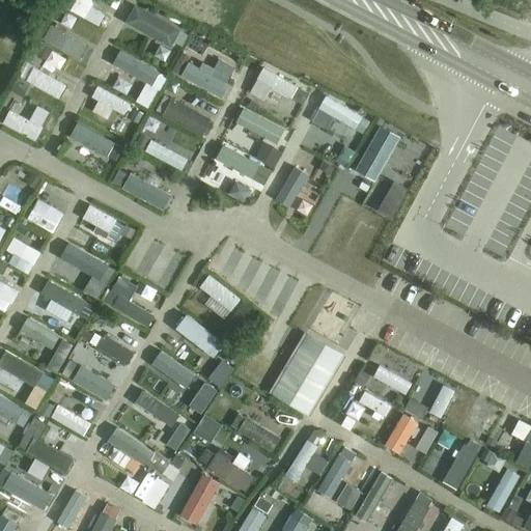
[(66,0),(64,5),(99,25),(105,15),(89,5),(92,0),(66,0)]
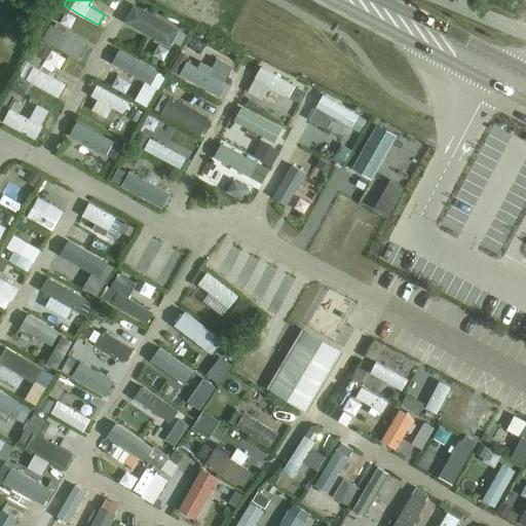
[(43,5),(38,15),(46,20),(51,9),(43,5)]
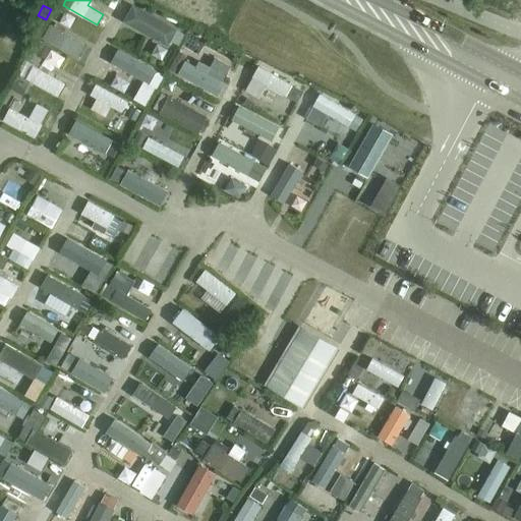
[(123,22),(168,47),(171,42),(178,45),(183,35),(176,31),(177,31),(132,6),(123,22)]
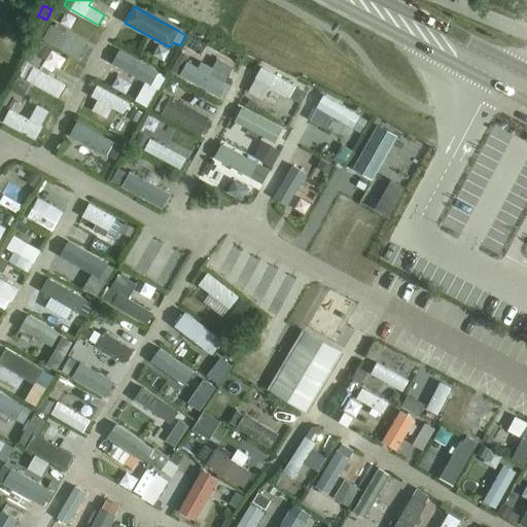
[(50,24),(43,37),(79,59),(86,44),(65,31),(58,28),(50,24)]
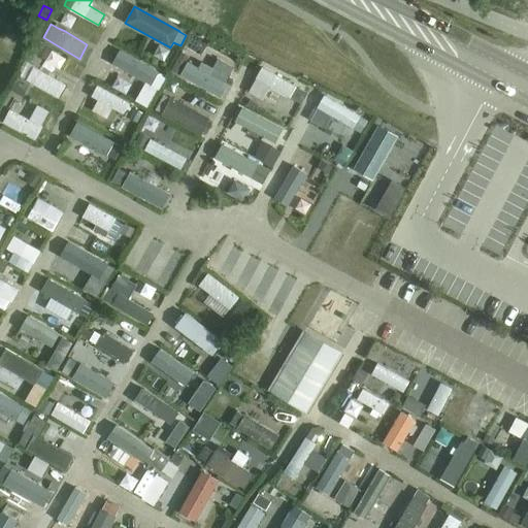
[(42,44),(37,54),(46,59),(52,50),(42,44)]
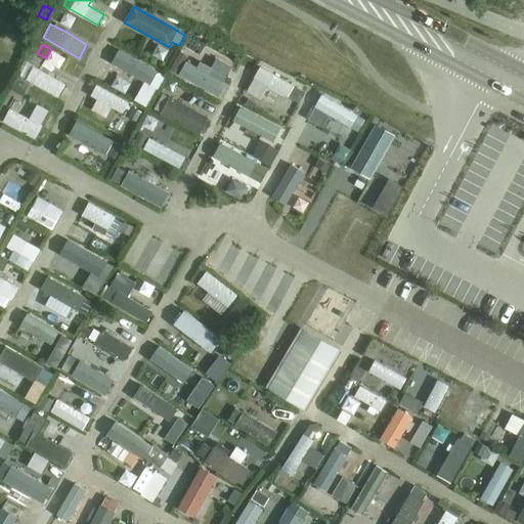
[(108,59),(158,87),(164,74),(116,47),(108,59)]
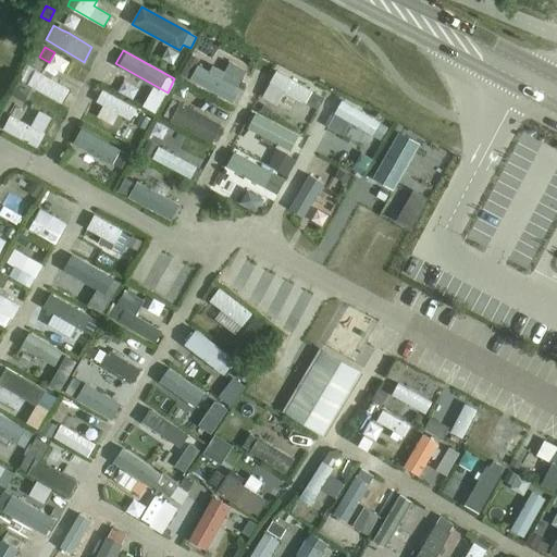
[(189,60),(182,73),(189,77),(197,63),(189,60)]
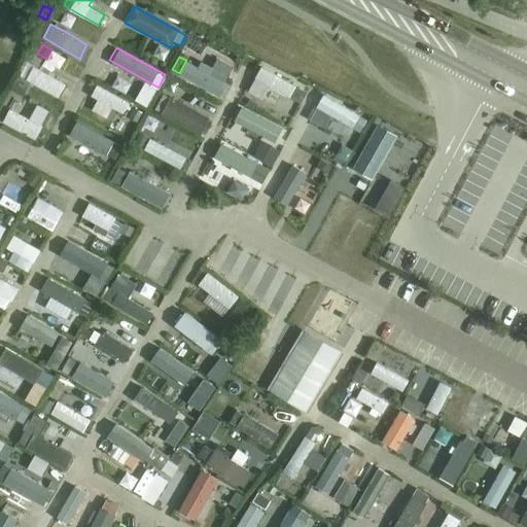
[(66,84),(33,66),(26,78),(26,79),(59,98),(66,84)]
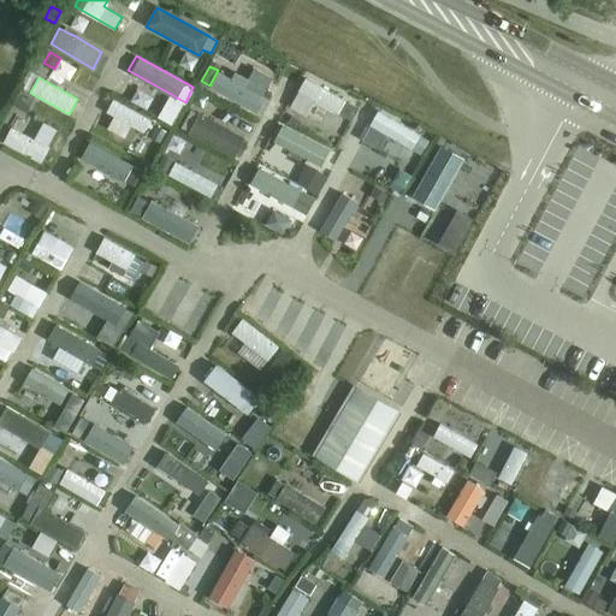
[(304,77),(289,106),(306,116),(314,101),(313,100),(313,99),(338,112),(344,100),(304,77)]
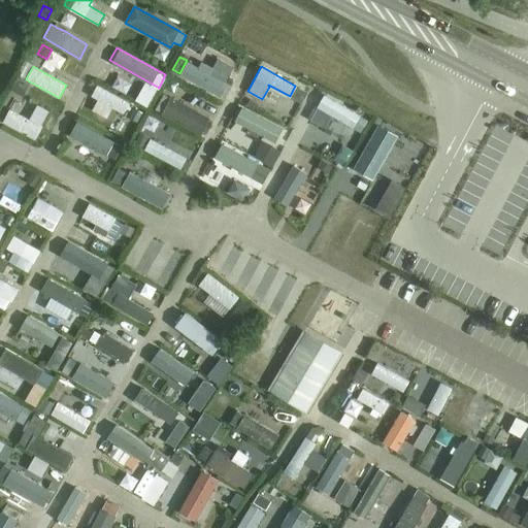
[(221,84),(195,68),(189,79),(215,94),(221,84)]
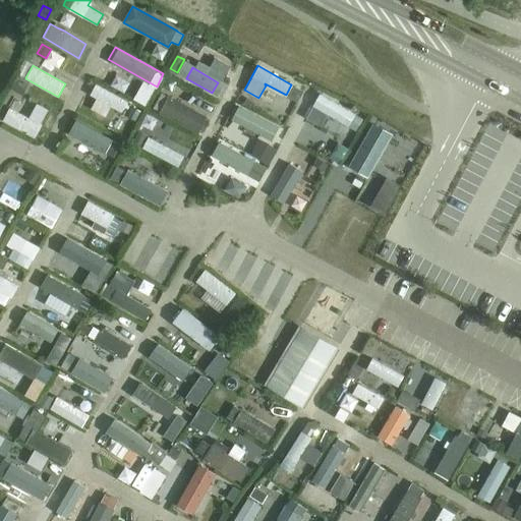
[(16,77),(10,90),(18,94),(24,82),(16,77)]
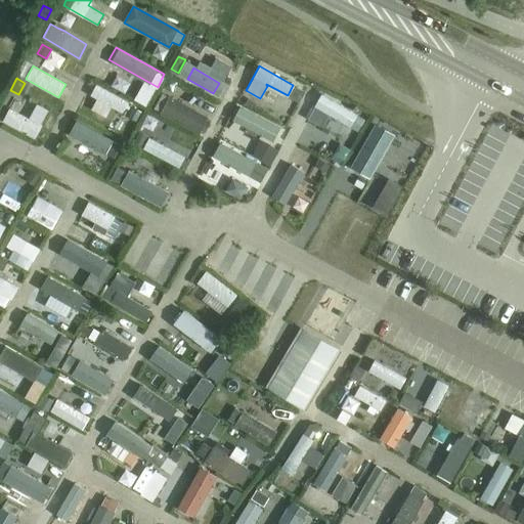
[(128,101),(96,84),(90,95),(104,103),(101,110),(107,114),(112,106),(122,113),(128,101)]
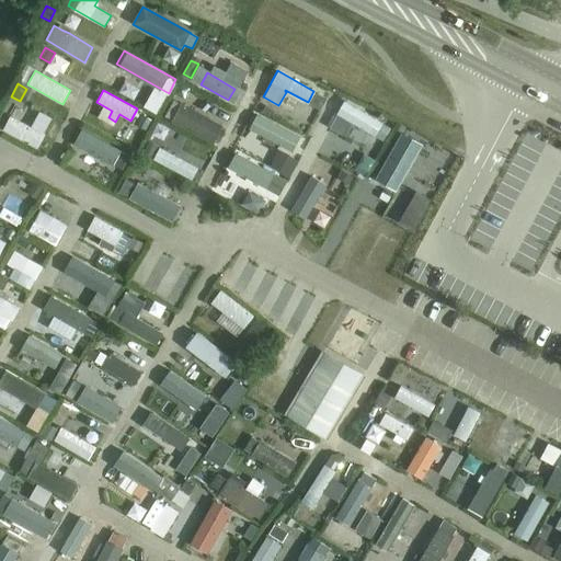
[(319,93),(312,105),(320,110),(327,99),(319,93)]
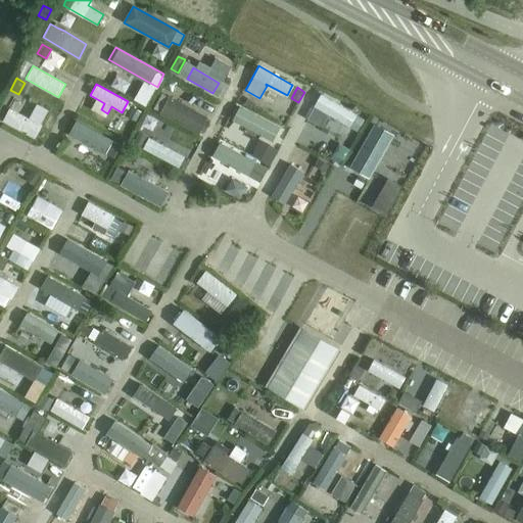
[(198,133),(207,116),(170,95),(169,97),(161,93),(154,108),(160,111),(160,112),(198,133)]
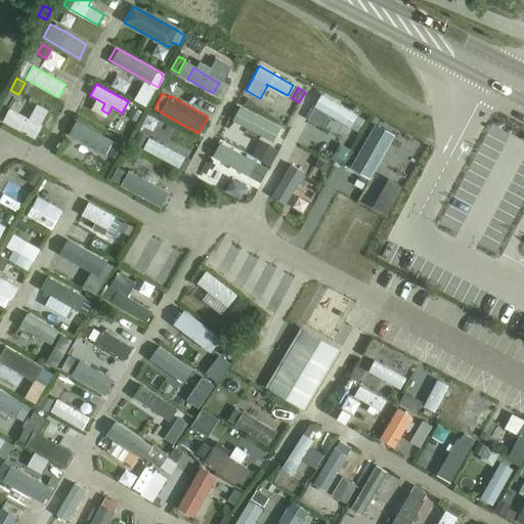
[(357,115),(321,94),(314,105),(357,130),(363,120),(357,116),(357,115)]
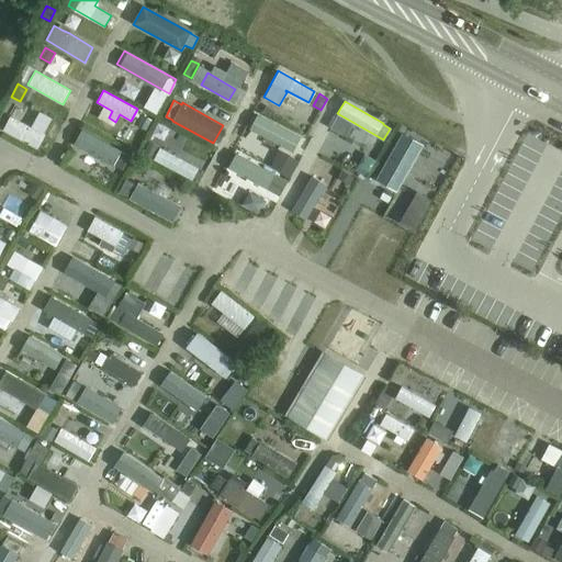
[(256,114),(249,125),(243,139),(256,145),(262,132),(263,134),(261,139),(281,148),(283,144),(296,149),(298,147),(302,137),(256,114)]
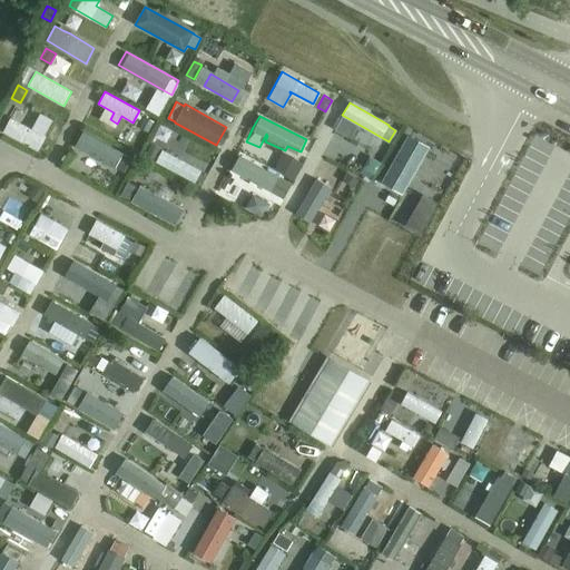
[(10,117),(2,131),(38,150),(46,136),(10,117)]
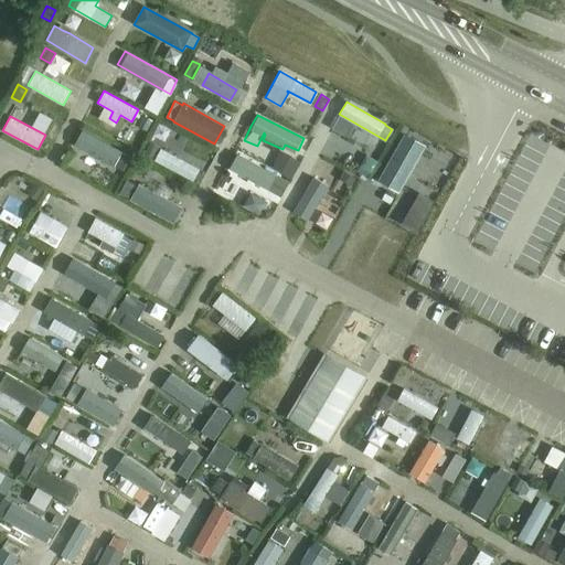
[(152,120),(145,117),(139,126),(147,130),(152,120)]
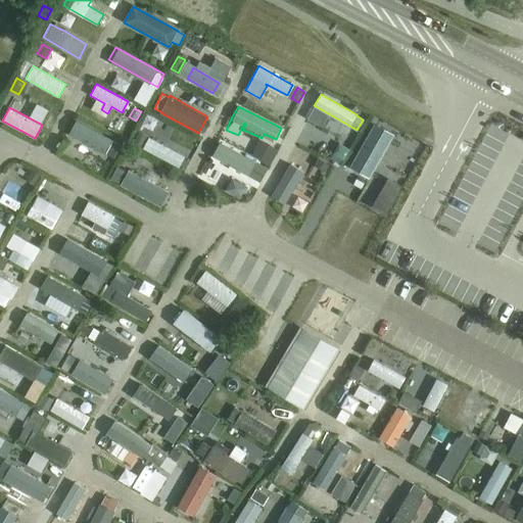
[(325,137),(329,125),(312,119),(307,131),(325,137)]
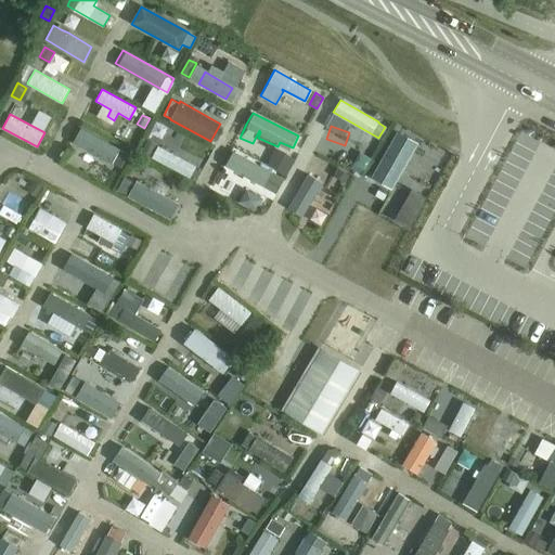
[(120,149),(81,127),(73,142),(112,164),(113,163),(121,168),(128,154),(119,149),(120,149)]
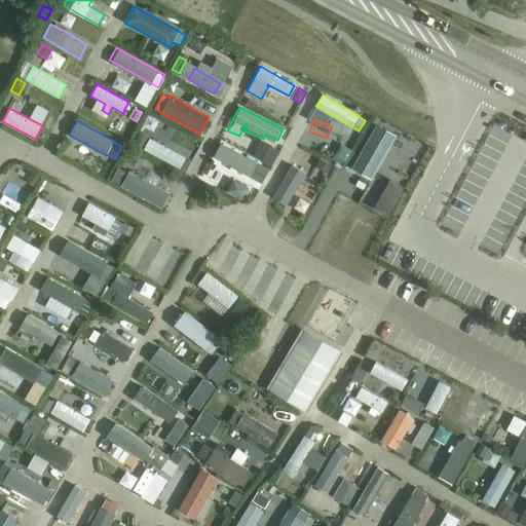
[(188,162),(194,150),(156,130),(150,143),(188,162)]
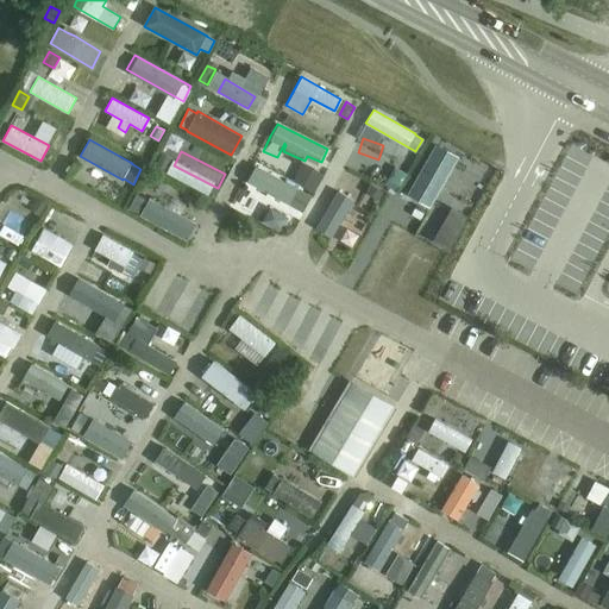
[(447,151),(419,201),(435,211),(463,161),(447,151)]
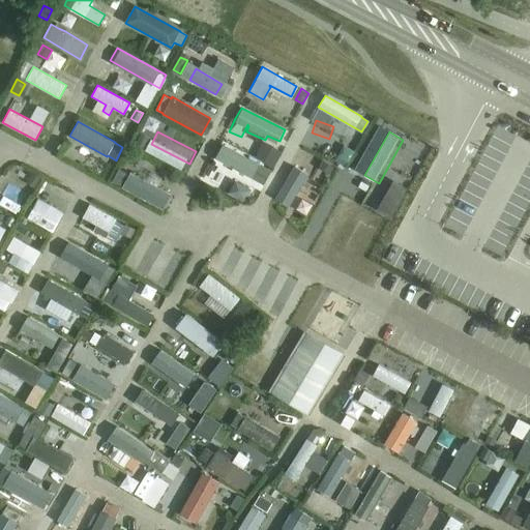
[(141,134),(135,146),(144,151),(151,138),(141,134)]
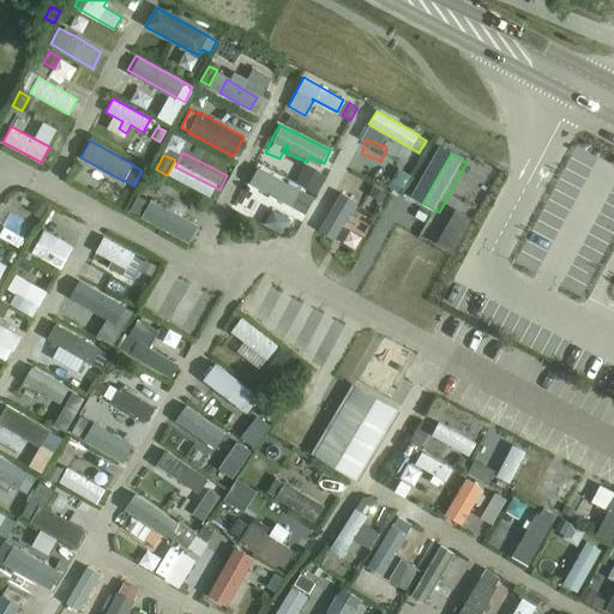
[(300,190),(258,167),(250,184),(292,206),(300,190)]
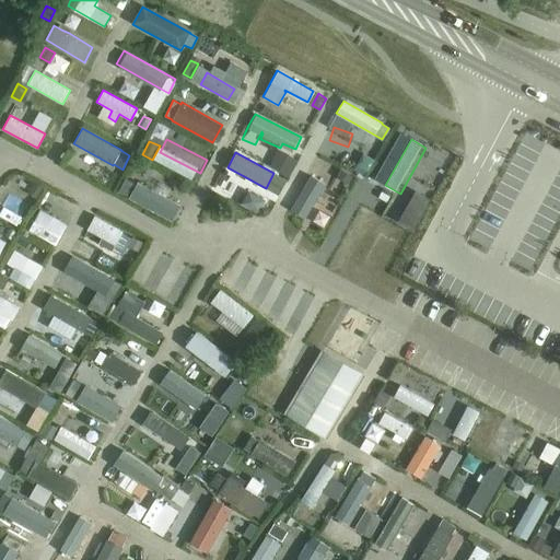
[(278,154),(271,166),(290,176),(296,164),(278,154)]
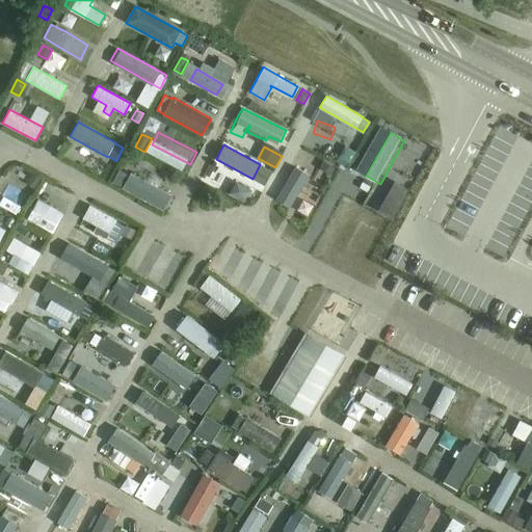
[(335,168),(323,162),(320,168),(331,175),(335,168)]
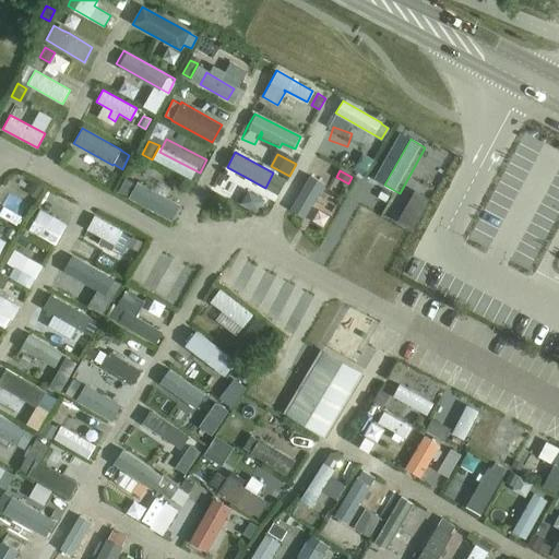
[(277,175),(269,189),(277,194),(285,179),(277,175)]
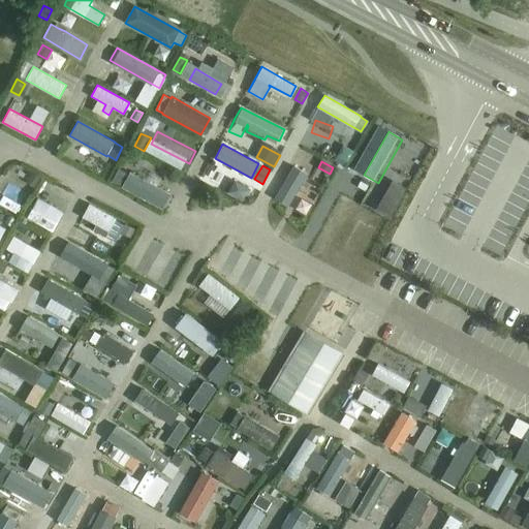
[(119,169),(113,181),(121,185),(126,174),(119,169)]
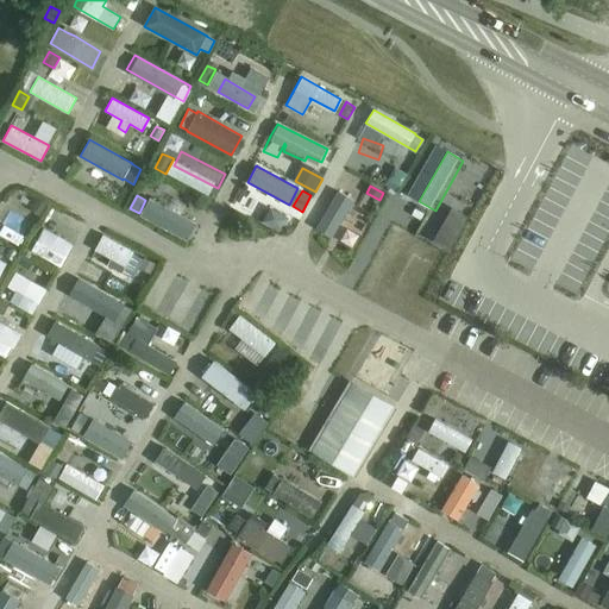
[(337,195),(316,228),(331,238),(351,203),(337,195)]
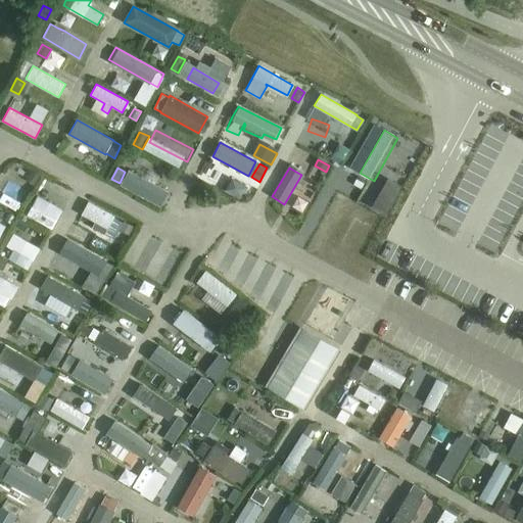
[(34,170),(28,180),(35,185),(41,175),(34,170)]
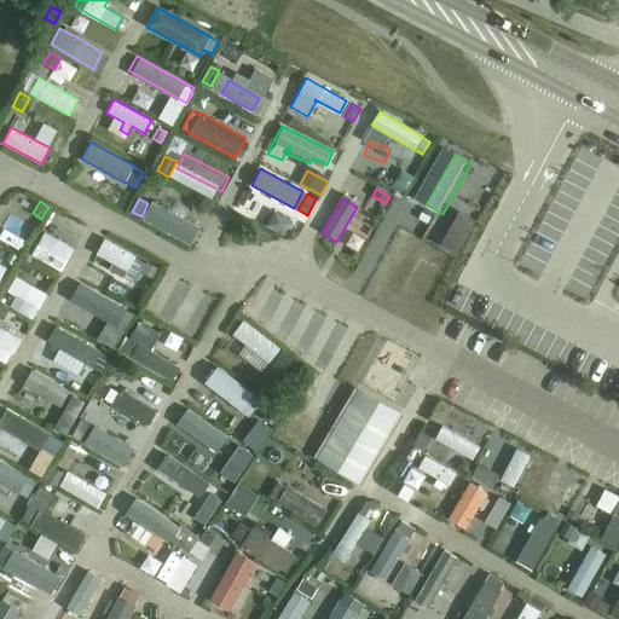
[(196,226),(157,206),(149,221),(187,243),(196,226)]
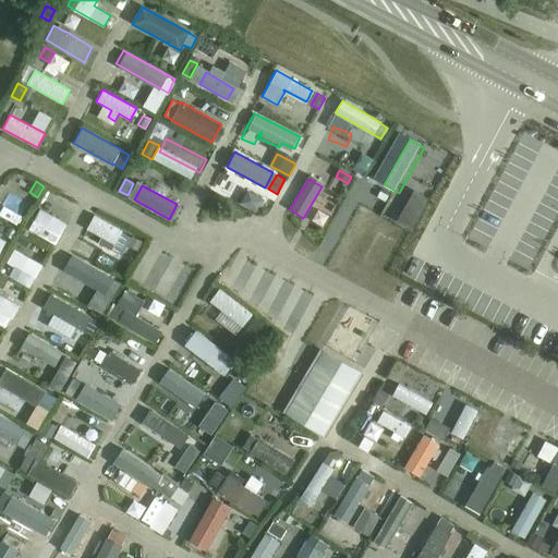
[(405,209),(399,220),(412,228),(419,217),(405,209)]
